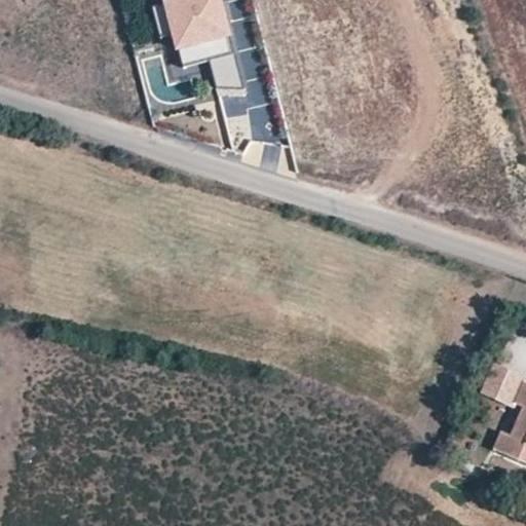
[(175,30),(184,28),(176,0),(166,0),(161,1),(168,31),(175,30)]
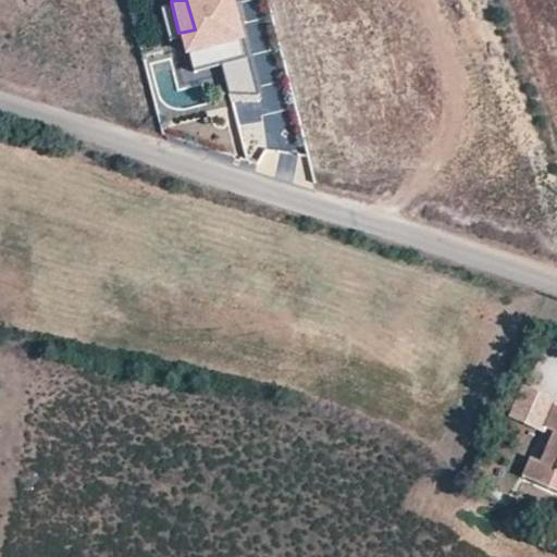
[(247,53),(233,0),(186,0),(195,29),(185,32),(195,67),(247,53)]
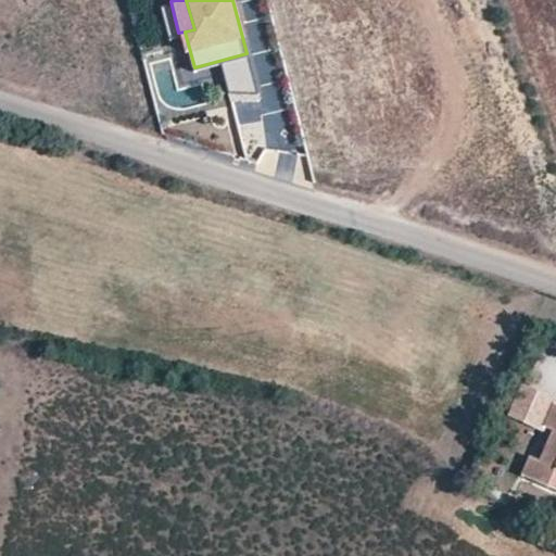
[(553,397),(523,384),(509,415),(539,428),(553,397)]
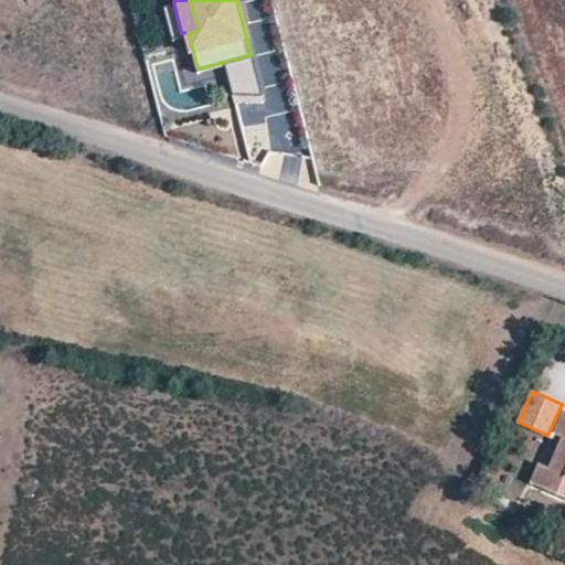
[(564,411),(553,435),(562,438),(550,466),(541,462),(532,480),(564,494),(564,411)]
